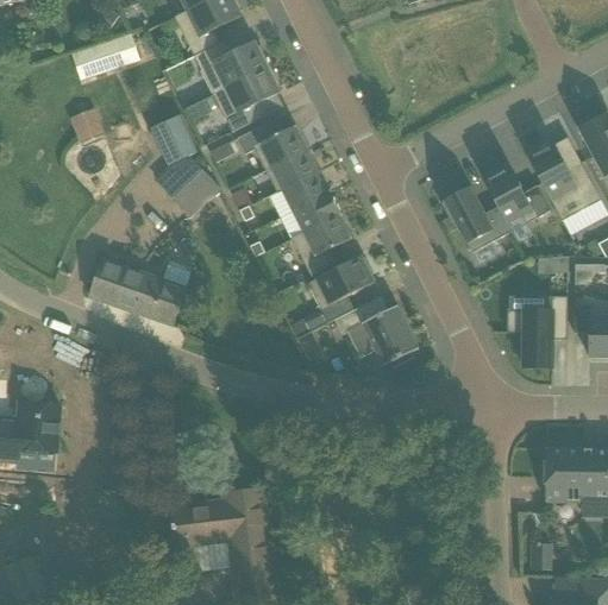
[(193,55),(219,42),(212,29),(240,16),(238,11),(242,8),(238,0),(207,0),(187,11),(187,10),(174,16),(193,55)]
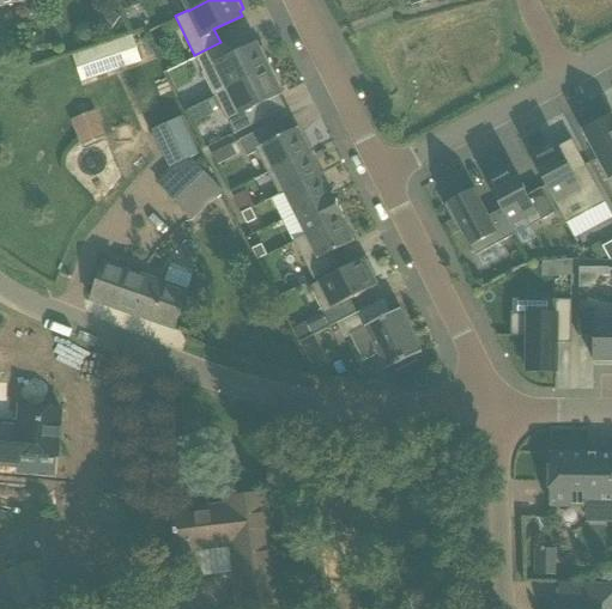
[(188,11),(208,0),(183,0),(188,10),(188,11)]
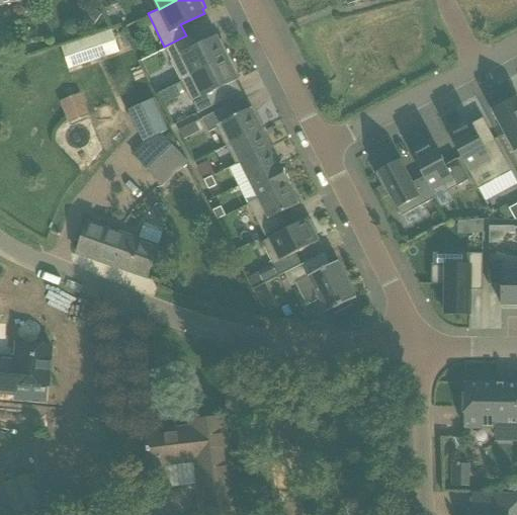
[(100,11),(87,3),(77,18),(90,26),(100,11)]
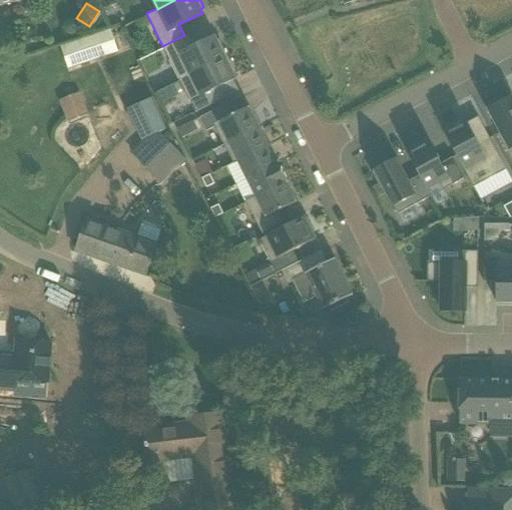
[(62,43),(70,65),(119,47),(111,25),(62,43)]
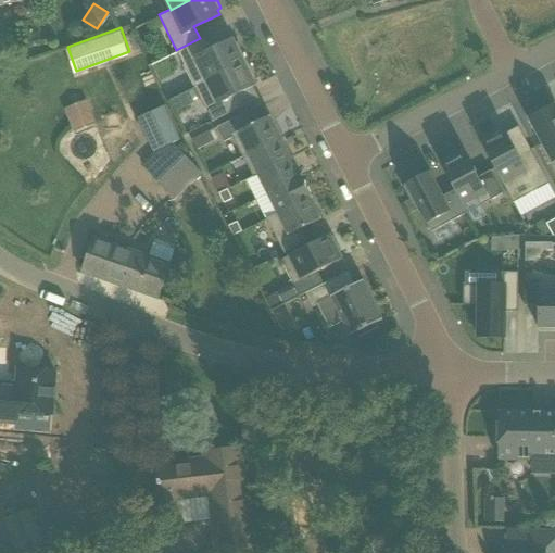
[(193,85),(247,59),(237,40),(234,42),(231,38),(211,48),(204,36),(200,38),(176,50),(193,85)]
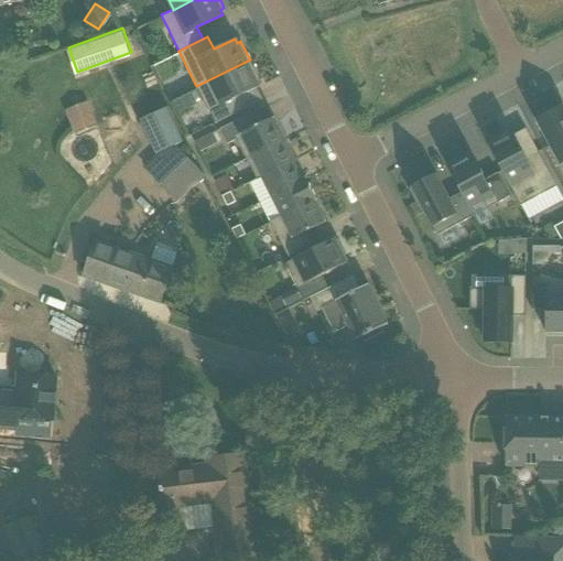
[(250,60),(196,86),(215,121),(242,108),(237,95),(258,85),(256,81),(259,78),(250,60)]
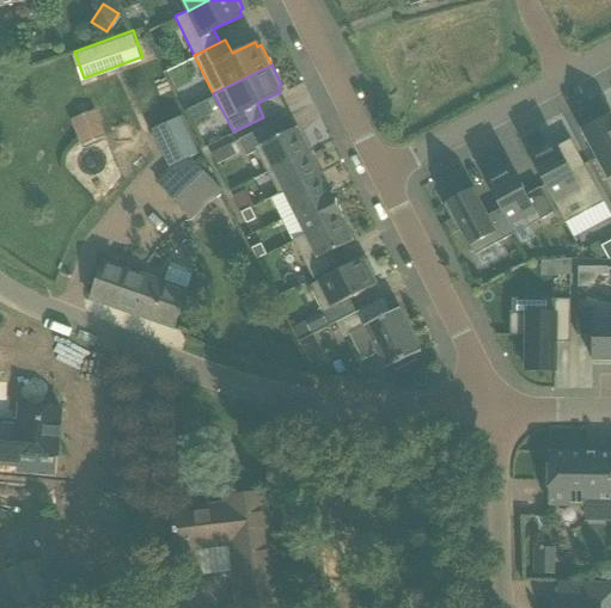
[(93,108),(75,115),(83,133),(101,126),(93,108)]
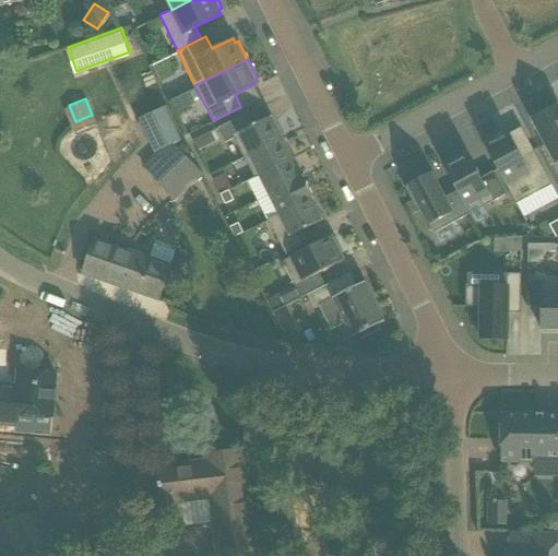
[(557,160),(557,106),(556,103),(547,108),(545,105),(532,111),(534,115),(531,117),(545,144),(543,145),(553,163),(557,160)]
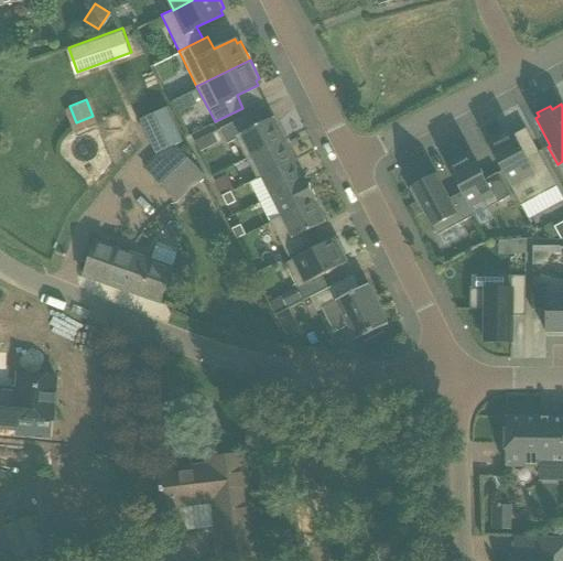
[(154,152),(174,143),(182,140),(177,131),(166,106),(139,118),(154,152)]
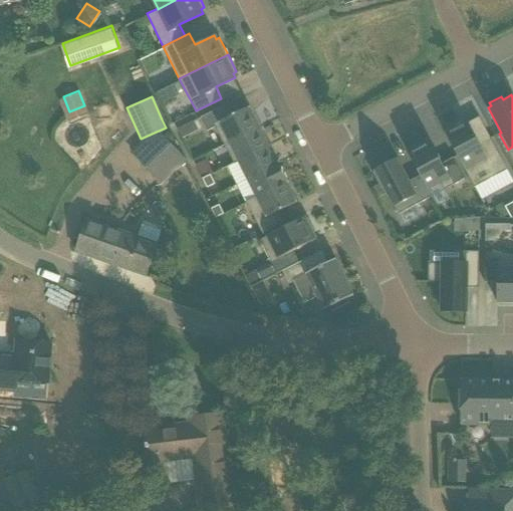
[(215,125),(224,143),(259,125),(249,105),(237,111),(231,100),(199,116),(206,131),(215,125)]
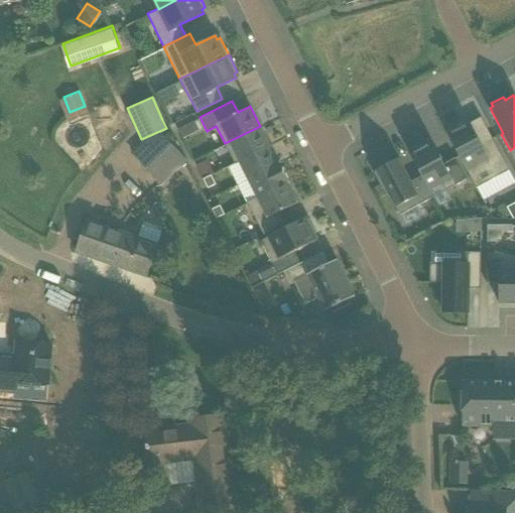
[(445,131),(470,175),(490,164),(496,175),(508,168),(491,136),(480,143),(468,120),(461,124),(459,121),(446,128),(447,130),(445,131)]
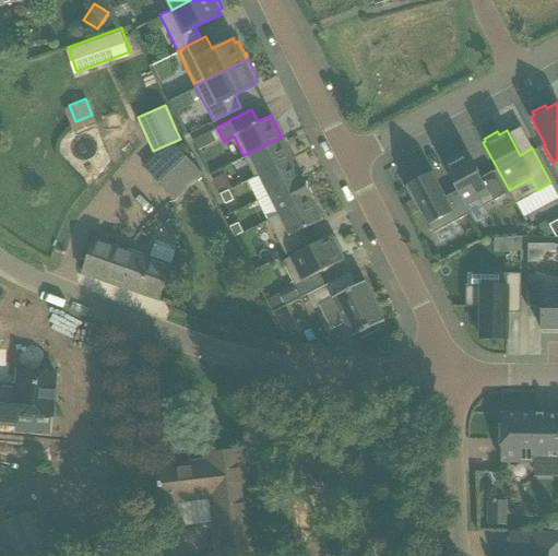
[(202,146),(198,135),(191,139),(197,149),(202,146)]
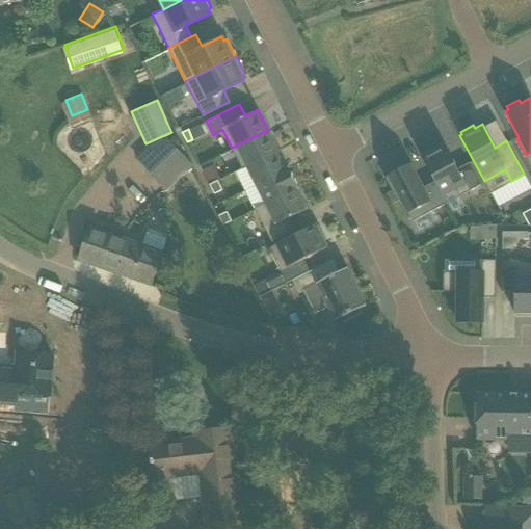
[(241,167),(245,165),(277,149),(268,130),(232,148),(241,167)]
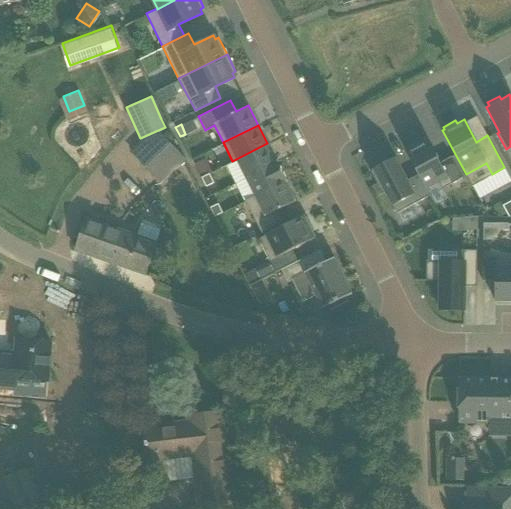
[(129,149),(160,181),(185,157),(158,130),(140,138),(129,149)]
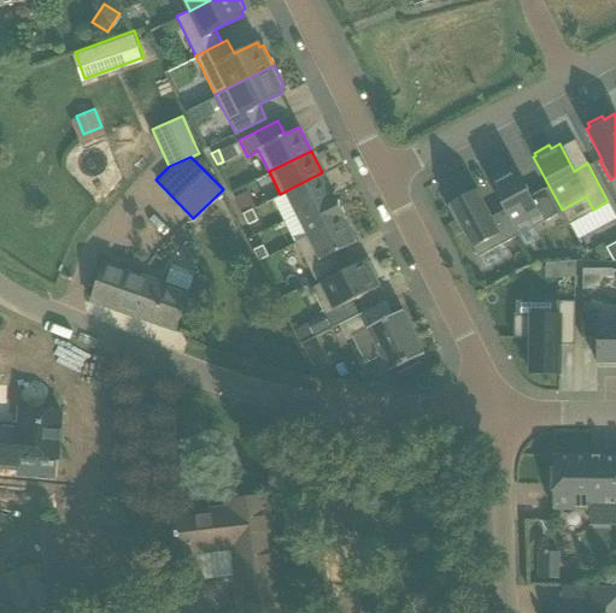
[(529,194),(515,168),(506,172),(504,169),(490,177),(491,180),(488,181),(503,208),(512,225),(528,217),(533,225),(557,212),(543,187),(529,194)]
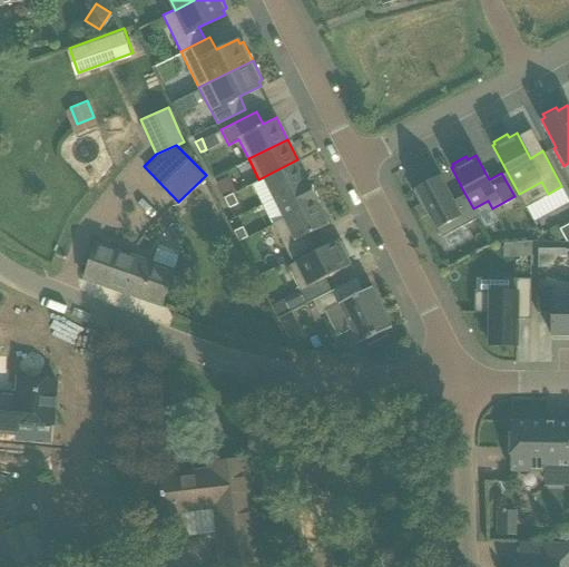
[(297,159),(263,177),(273,197),(307,181),(297,159)]
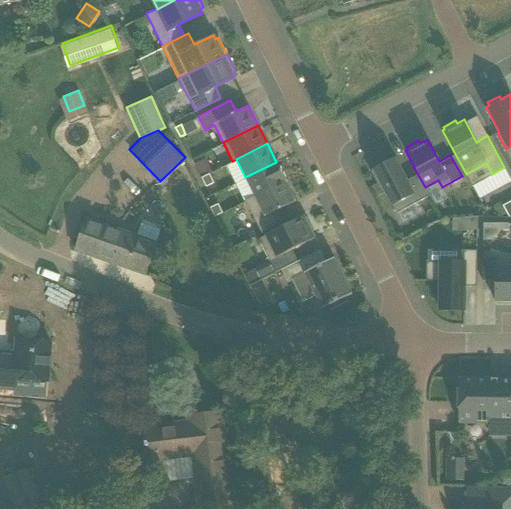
[(425,187),(417,173),(406,179),(394,156),(372,168),(373,169),(370,171),(376,182),(379,181),(396,212),(429,194),(425,187)]
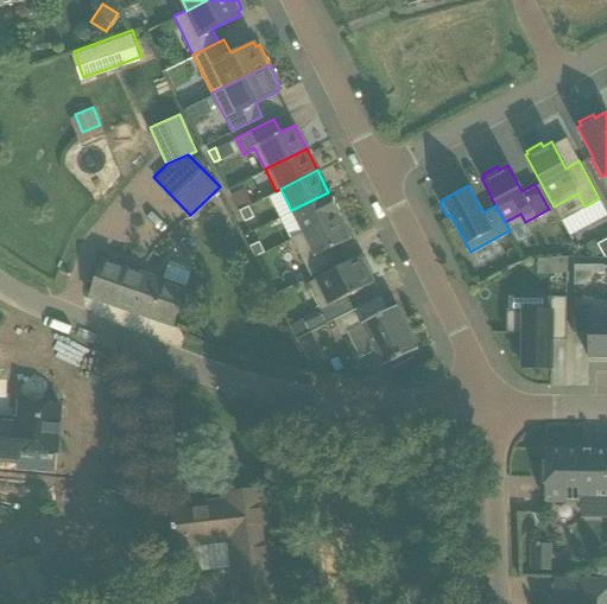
[(242,188),(231,194),(239,210),(239,209),(247,205),(251,203),(242,188)]
